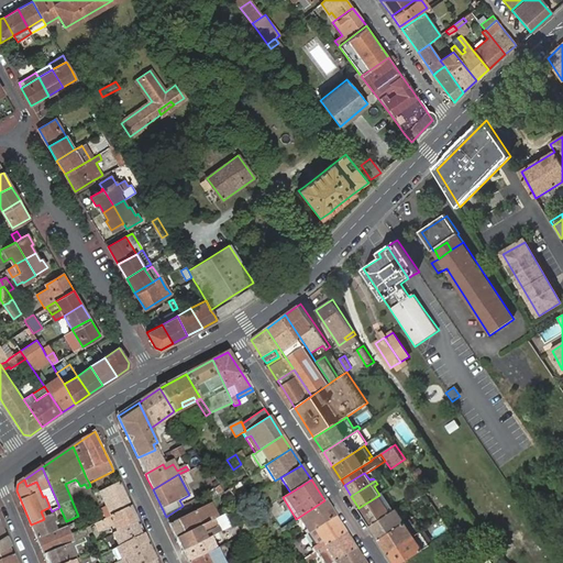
[(224,490),(220,483),(212,487),(218,495),(224,490)]
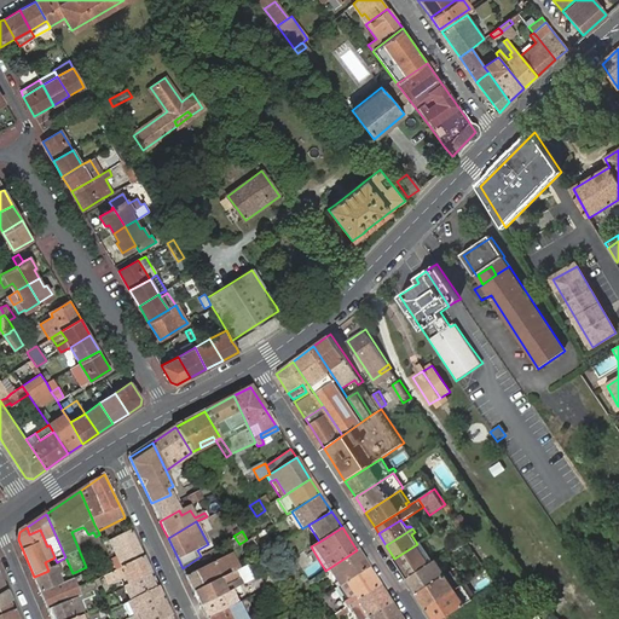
[(144,556),(132,532),(110,542),(116,557),(111,561),(115,571),(144,556)]
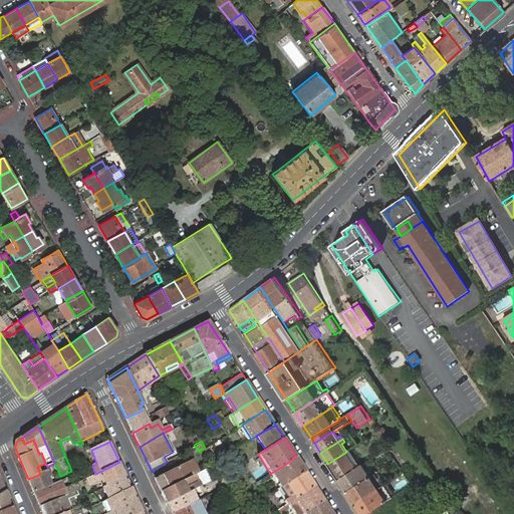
[(209,446),(205,448),(214,462),(218,460),(209,446)]
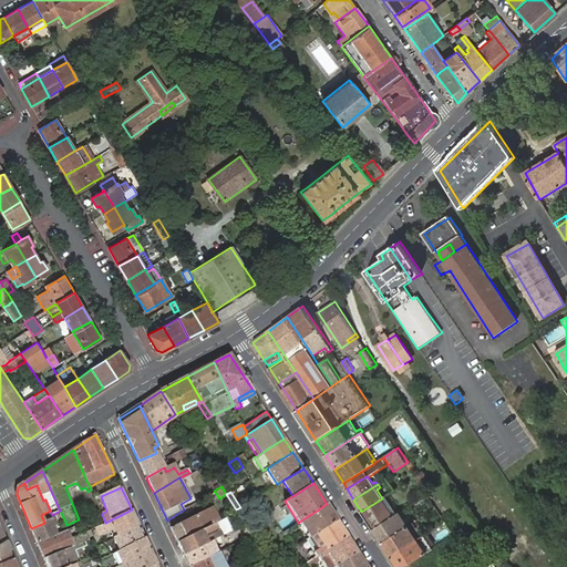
[(382,498),(394,517),(398,514),(385,496),(382,498)]
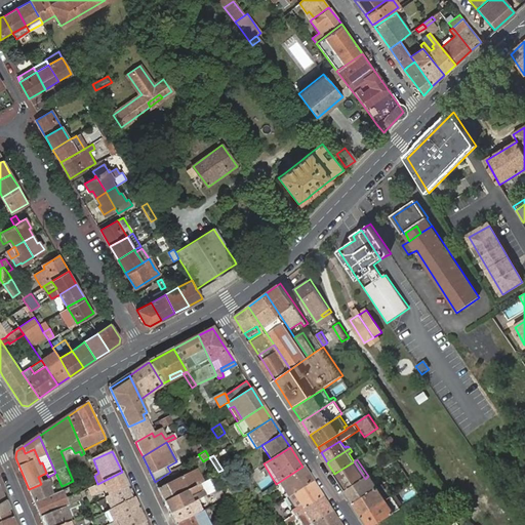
[(346,491),(365,479),(354,461),(334,474),(346,491)]
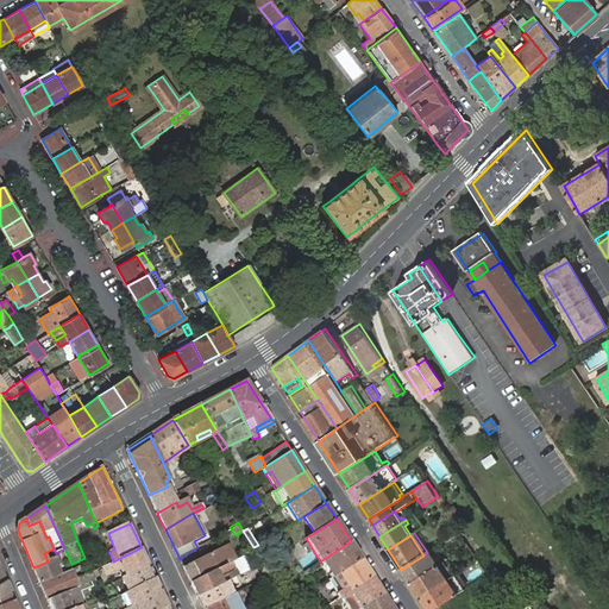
[(320,562),(332,578),(334,577),(363,559),(351,541),(320,562)]
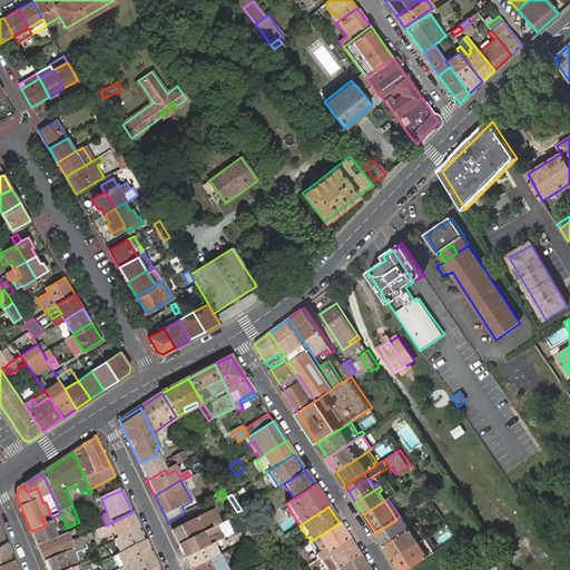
[(139,529),(133,512),(106,526),(96,530),(99,537),(115,530),(118,539),(139,529)]
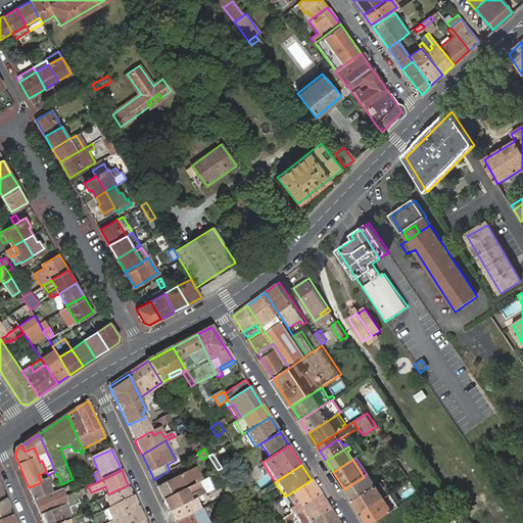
[(186,471),(157,487),(163,501),(193,484),(186,471)]
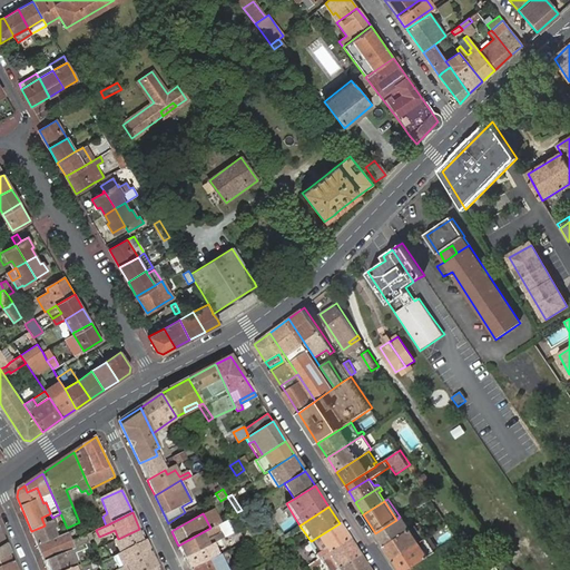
[(411,530),(402,516),(400,517),(396,520),(375,533),(384,547),(411,530)]
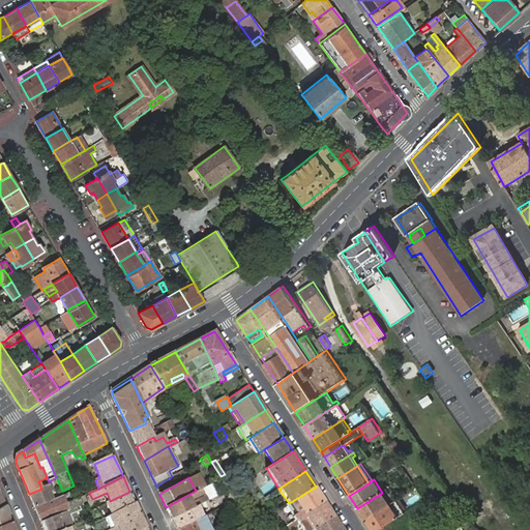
[(41,489),(29,494),(35,508),(55,500),(49,486),(41,489)]
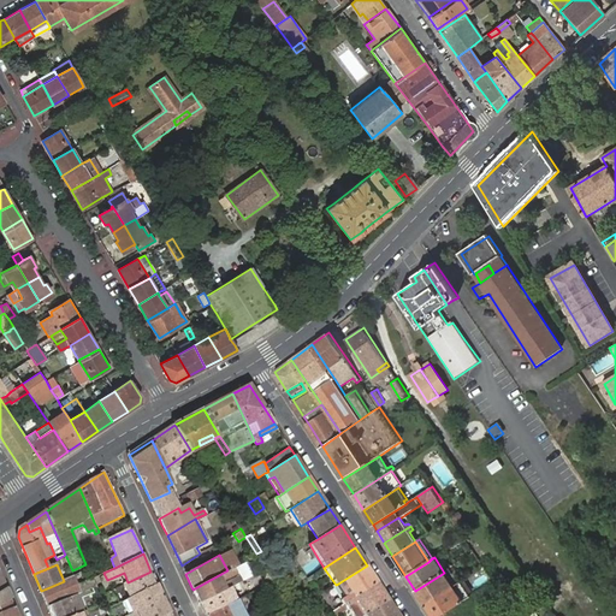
[(86,564),(72,570),(73,574),(88,569),(86,564)]
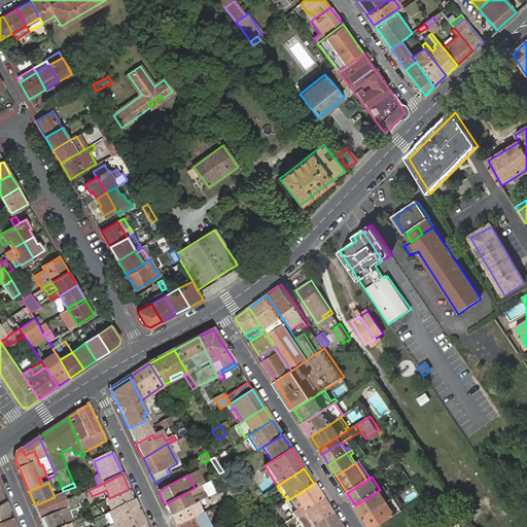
[(296,512),(280,522),(282,524),(293,517),(297,515),(323,498),(314,484),(289,499),(296,512)]
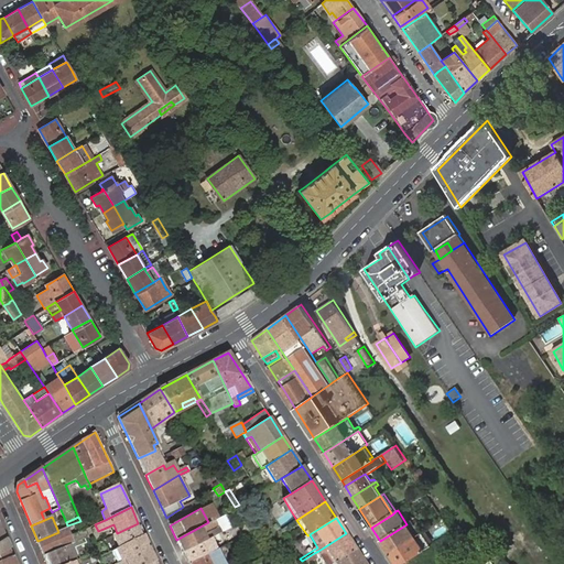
[(204,534),(203,531),(217,523),(214,519),(208,522),(176,540),(183,552),(207,539),(219,532),(217,527),(204,534)]
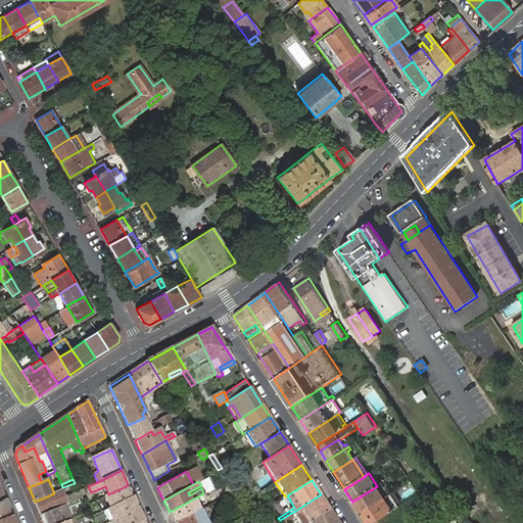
[(390,495),(382,482),(377,486),(352,502),(361,514),(390,495)]
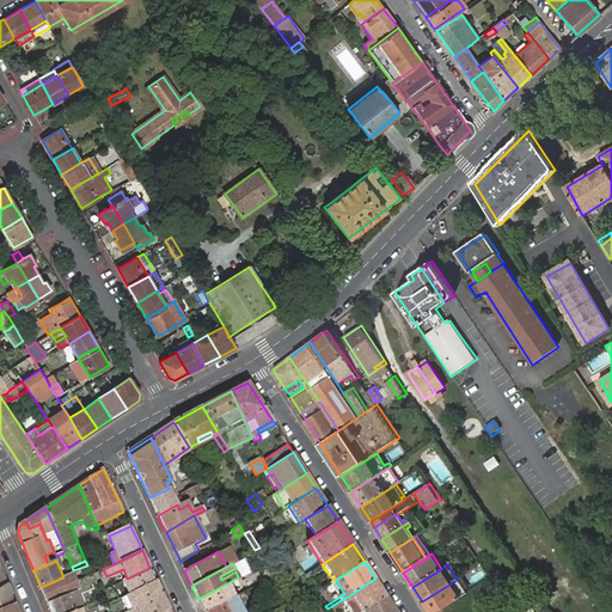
[(0,603),(12,595),(0,565),(0,603)]
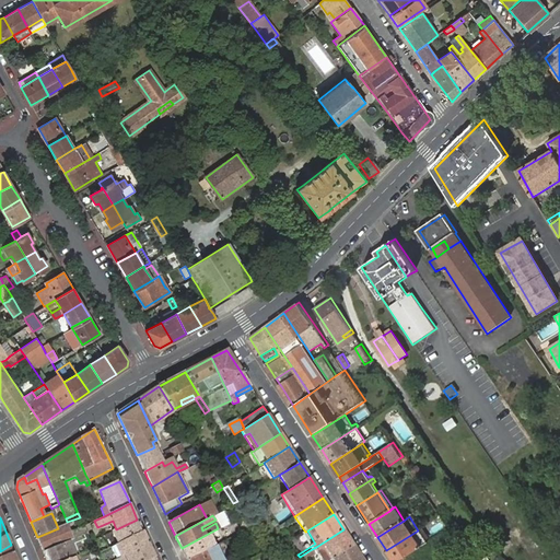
[(143,532),(137,520),(116,529),(112,531),(117,544),(120,543),(143,532)]
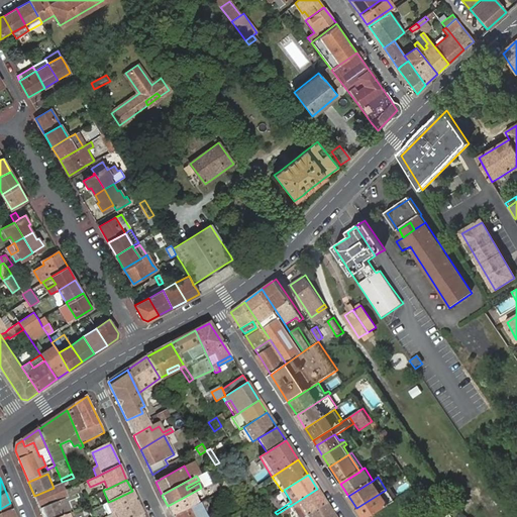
[(54,488),(34,496),(40,509),(64,500),(69,497),(66,491),(63,484),(54,488)]
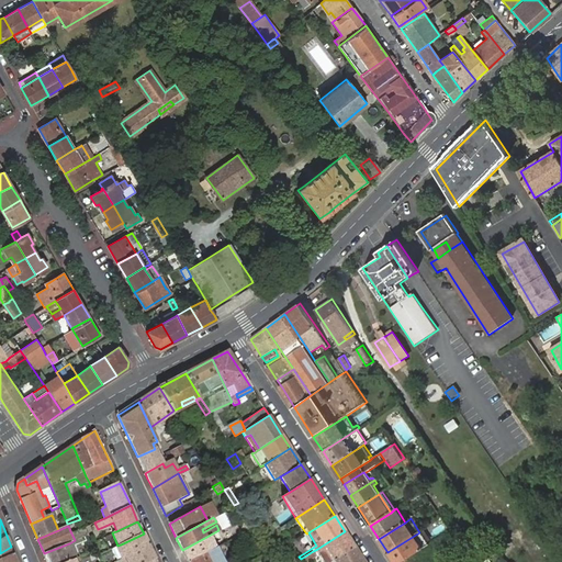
[(85,527),(71,534),(75,540),(89,535),(86,527),(85,527)]
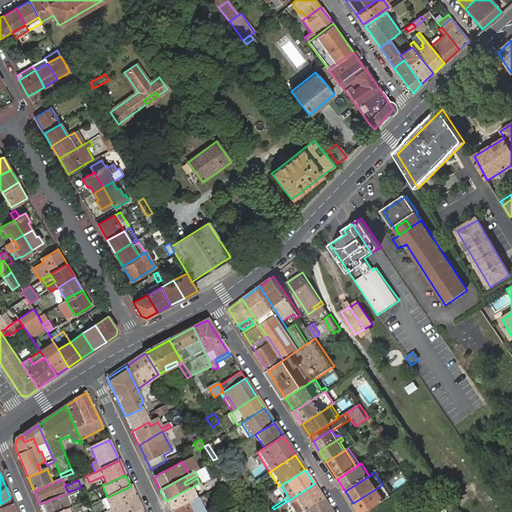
[(358,511),(366,511),(391,496),(388,491),(383,483),(382,485),(353,503),(358,511)]
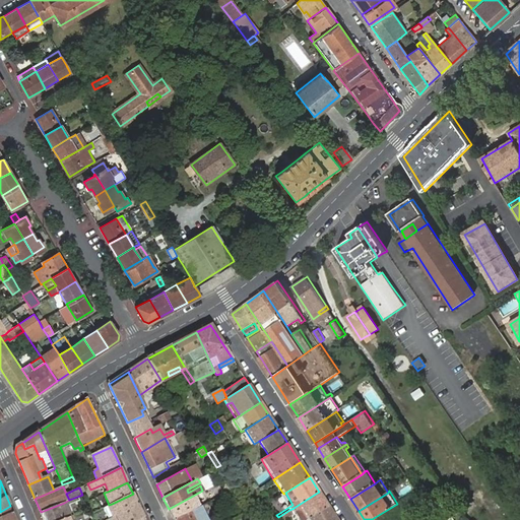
[(299,512),(303,519),(307,519),(328,507),(319,492),(294,508),(296,512),(299,512)]
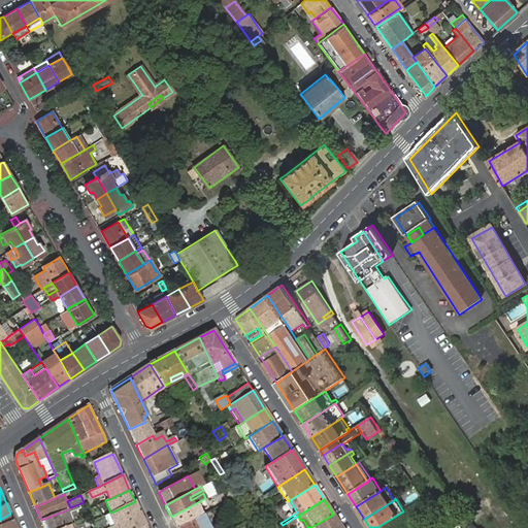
[(140,514),(135,501),(113,512),(119,525),(140,514)]
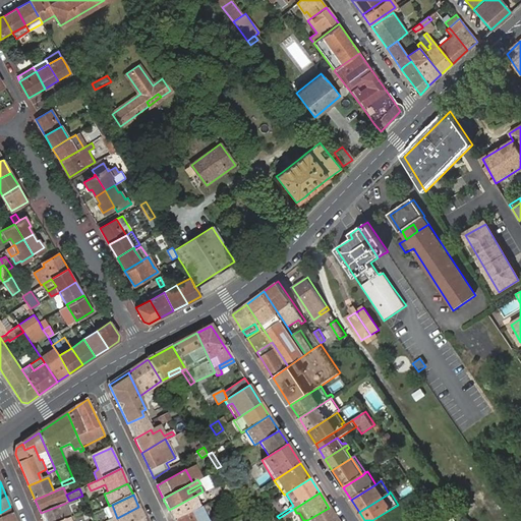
[(191,498),(169,510),(173,520),(174,520),(193,511),(191,507),(194,506),(191,498)]
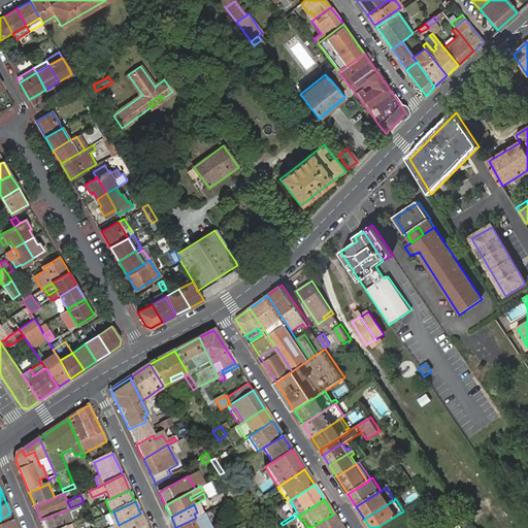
[(65,510),(41,520),(44,527),(66,527),(71,526),(65,510)]
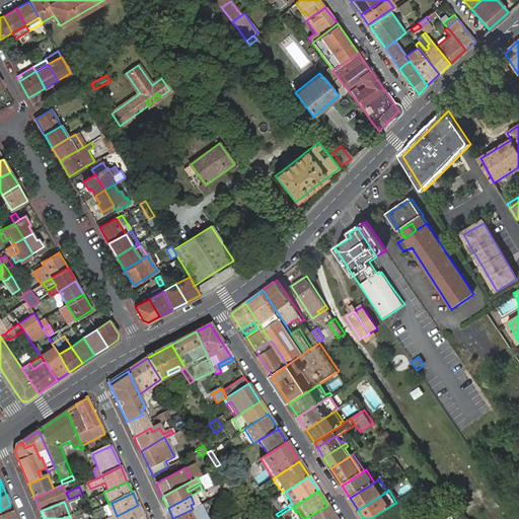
[(108,504),(107,505),(114,517),(117,516),(112,503),(108,504)]
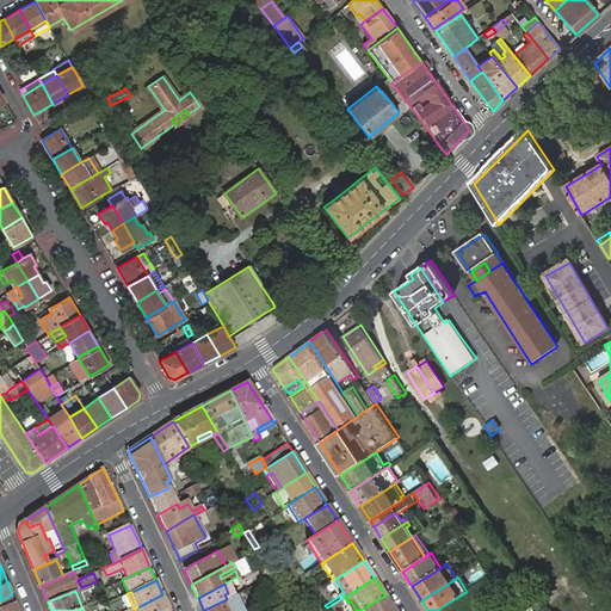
[(0,610),(18,610),(12,594),(0,602),(0,604),(1,609),(0,609),(0,610)]
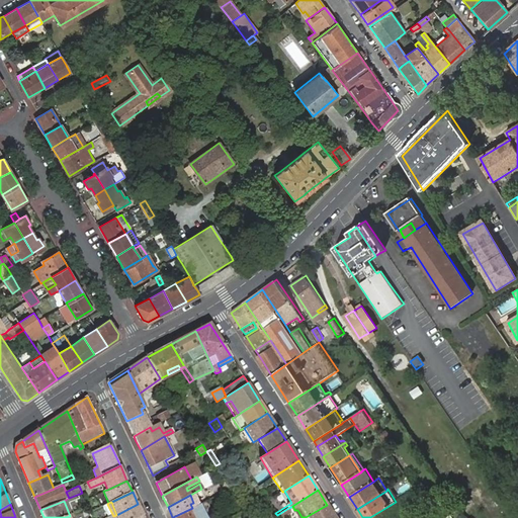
[(113,516),(108,517),(140,517),(144,516),(138,504),(116,515),(113,516)]
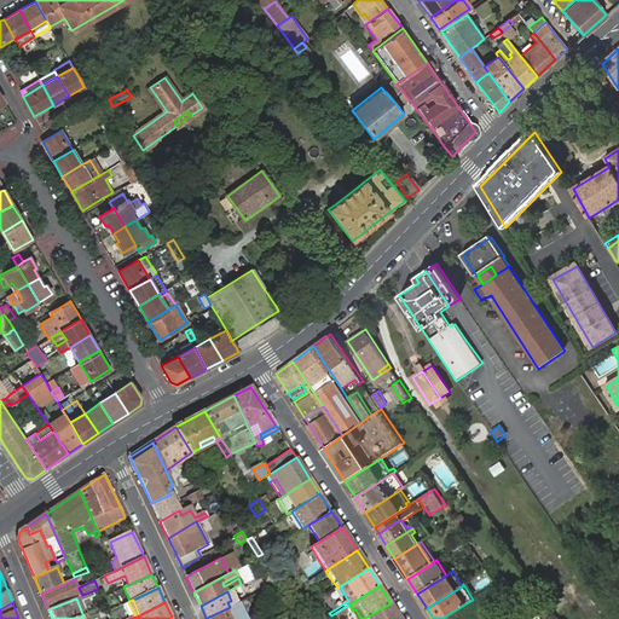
[(400,618),(391,603),(365,618),(400,618)]
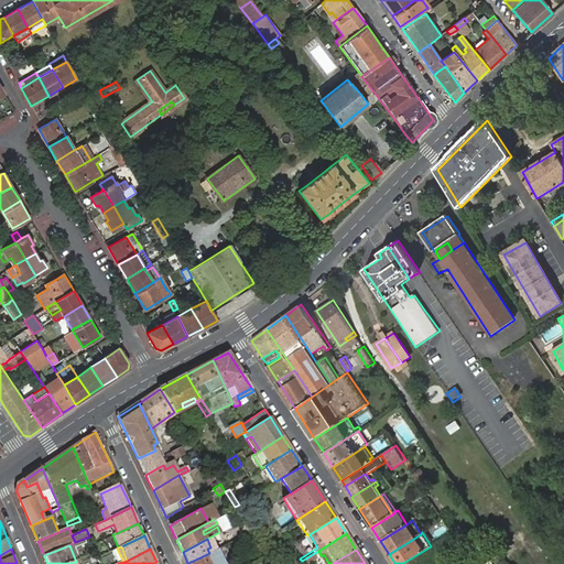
[(209,553),(188,563),(213,563),(210,559),(215,556),(213,552),(209,553)]
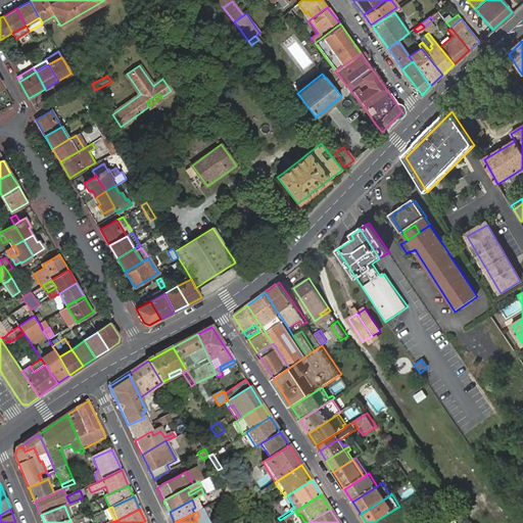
[(280,520),(281,522),(286,522),(295,518),(291,513),(280,520)]
